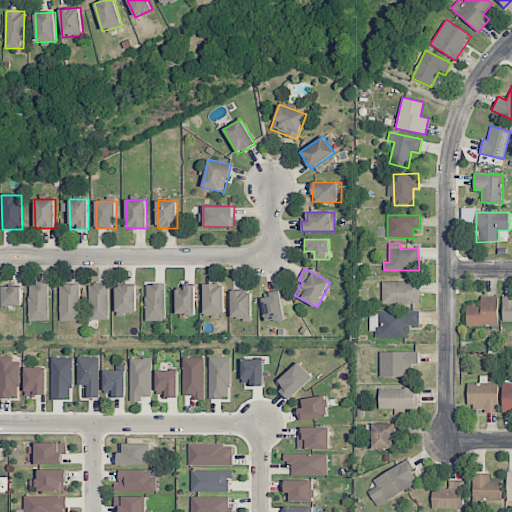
[(420,282),(382,281),(382,304),(420,304),(420,282)]
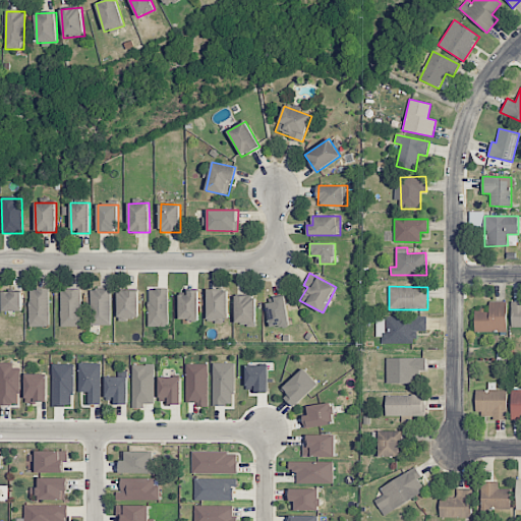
[(168,289),(150,288),(149,327),(168,327),(168,289)]
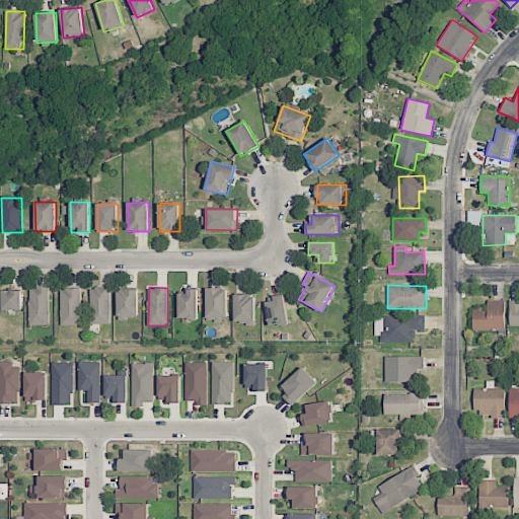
[(49,288),(29,288),(29,325),(49,325),(49,288)]
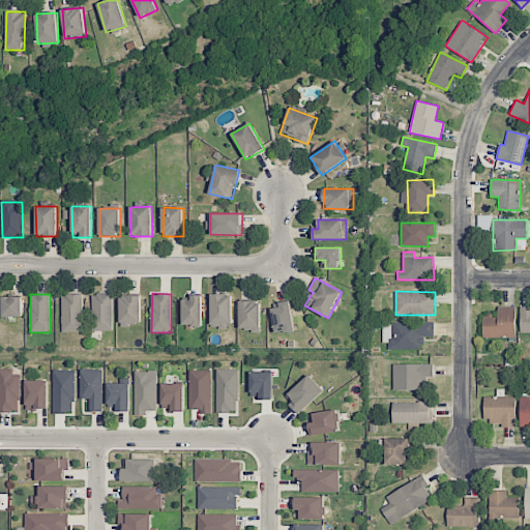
[(82,294),(61,295),(62,332),(83,332),(82,294)]
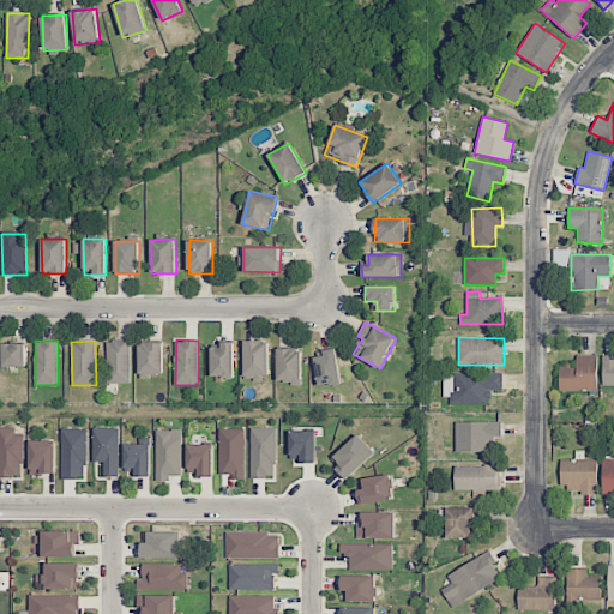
[(107,341),(107,383),(130,384),(131,341),(107,341)]
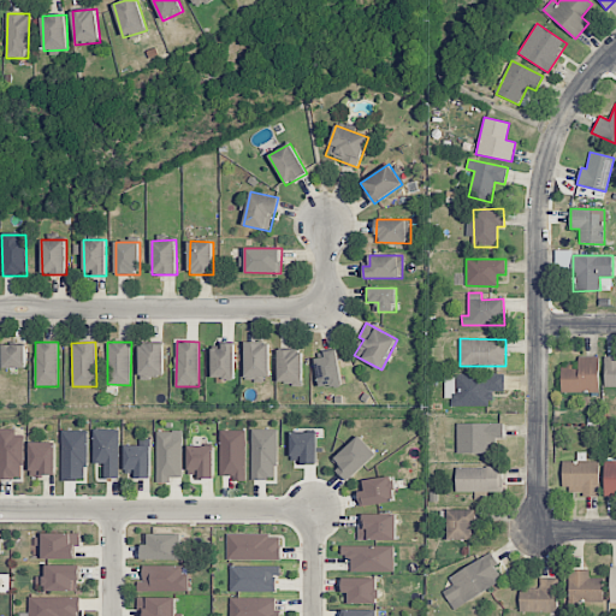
[(270,343),(246,343),(246,380),(270,380),(270,343)]
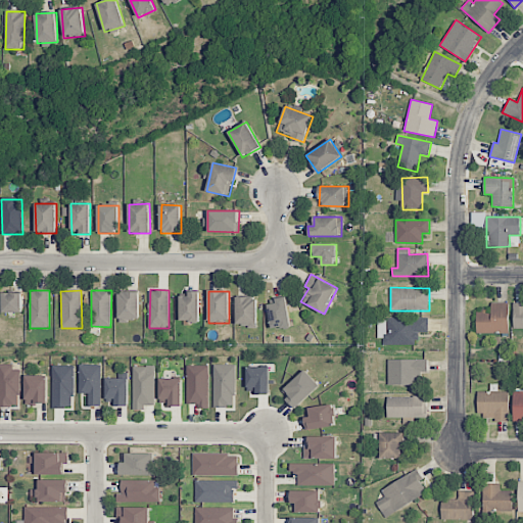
[(140,292),(119,292),(119,319),(139,320),(140,292)]
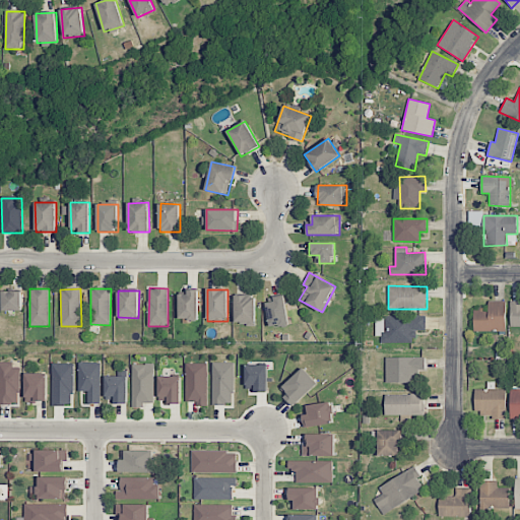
[(22,291),(3,291),(2,310),(22,311),(22,291)]
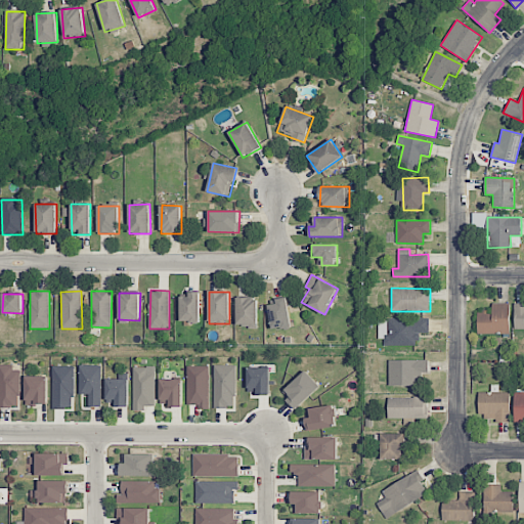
[(181,294),(180,322),(200,322),(200,294),(181,294)]
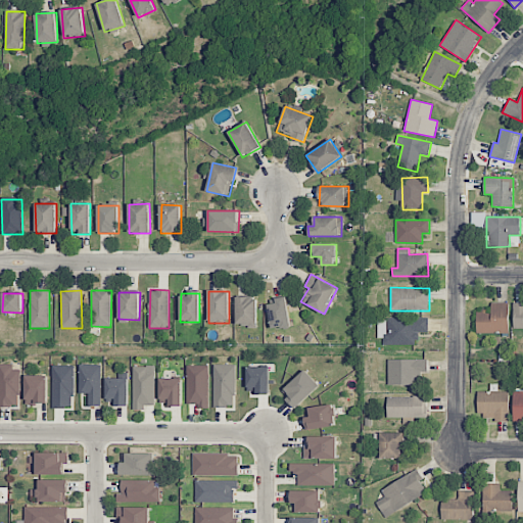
[(256,325),(257,297),(236,297),(235,325),(256,325)]
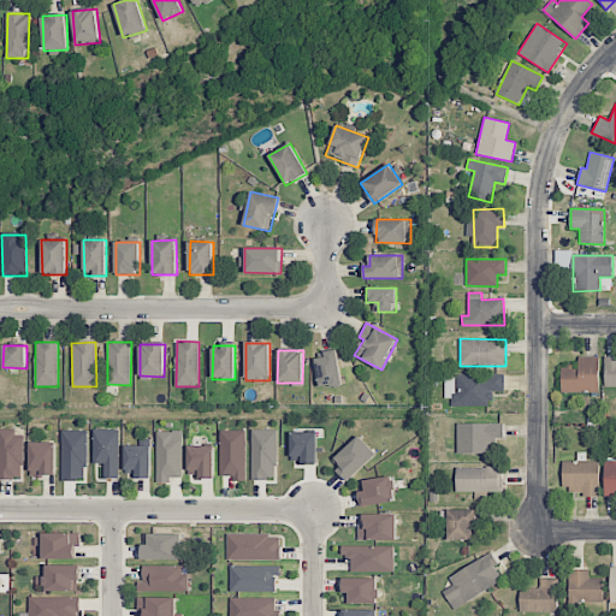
[(342,385),(337,350),(324,351),(325,357),(317,359),(319,388),(342,385)]
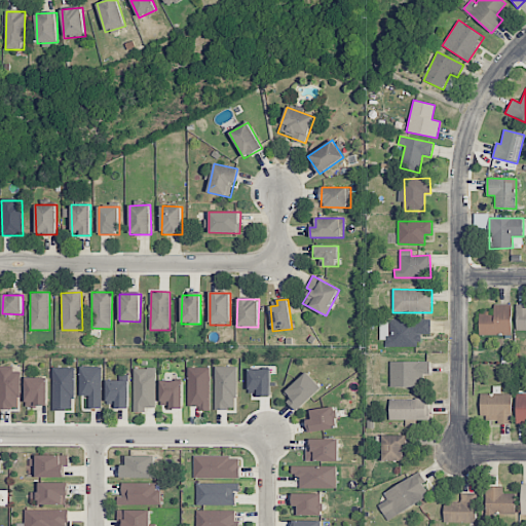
[(512,304),(494,304),(494,313),(479,313),(479,335),(512,335),(512,304)]
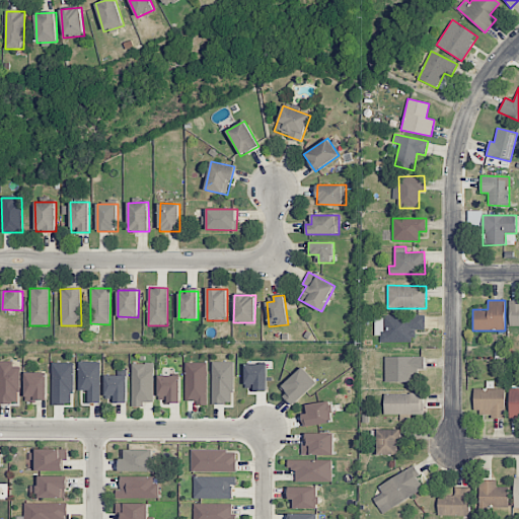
[(509,326),(518,325),(518,300),(509,301),(509,326)]
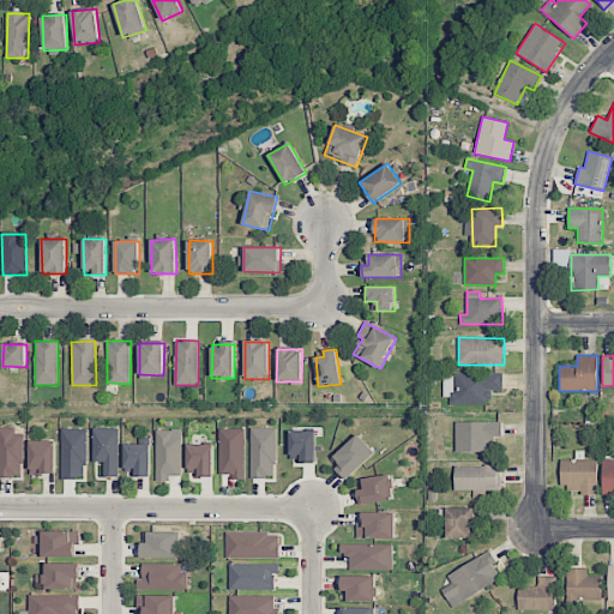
[(489,404),(491,390),(503,390),(503,373),(444,373),(443,403),(489,404)]
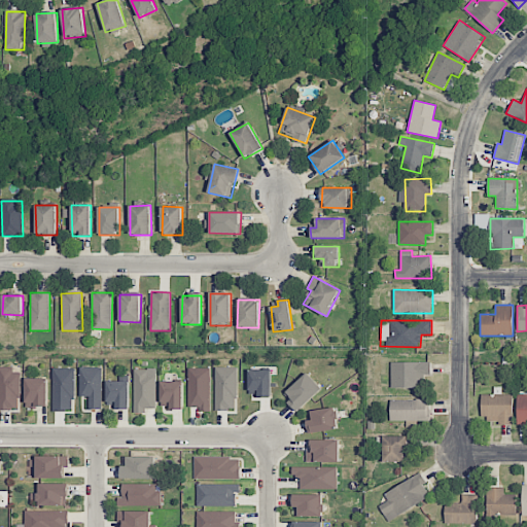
[(421,388),(421,376),(431,376),(431,362),(391,361),(391,387),(421,388)]
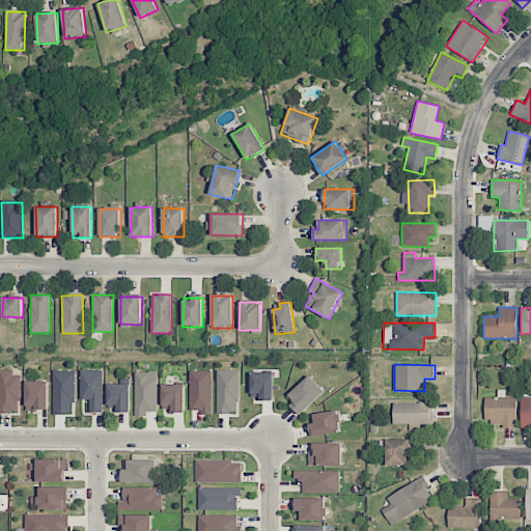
[(90,412),(104,412),(103,369),(80,370),(81,399),(89,399),(90,412)]
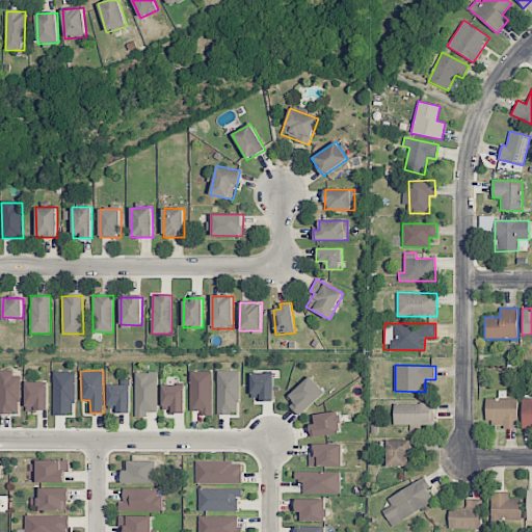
[(239,371),(217,370),(217,414),(239,414),(239,371)]
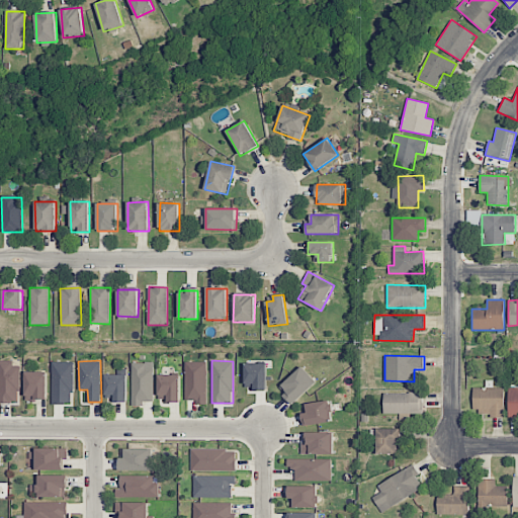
[(74,362),(53,361),(52,404),(73,404),(74,362)]
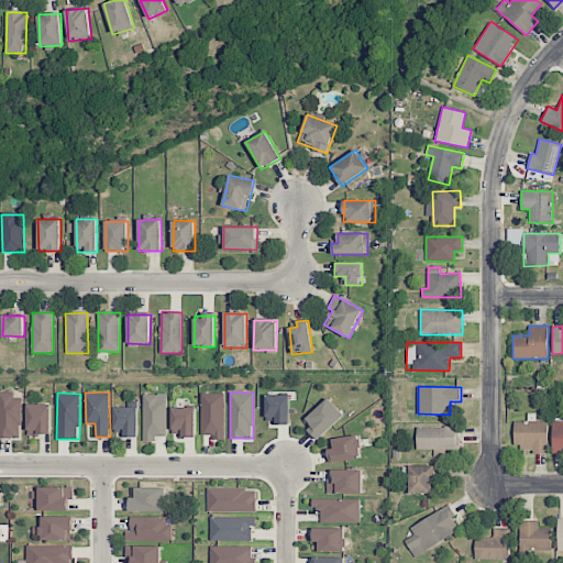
[(21,394),(0,394),(0,438),(21,438),(21,394)]
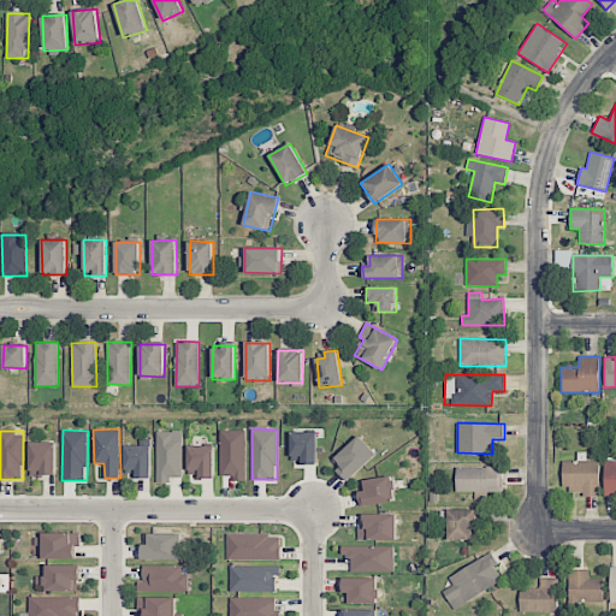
[(158,431),(157,483),(171,483),(171,478),(182,478),(183,431),(158,431)]
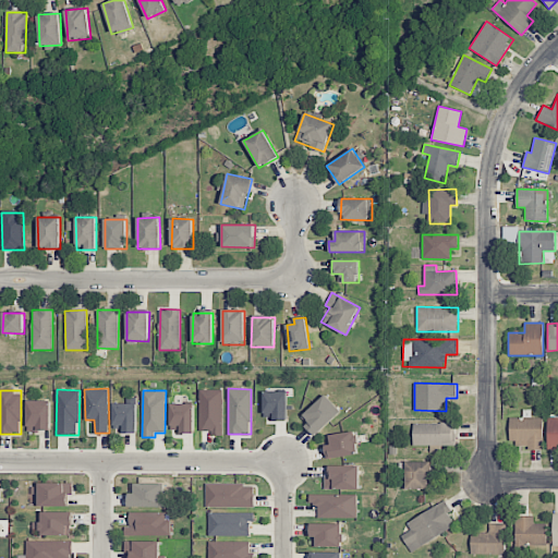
[(223,390),(201,390),(199,431),(210,432),(210,436),(222,436),(223,390)]
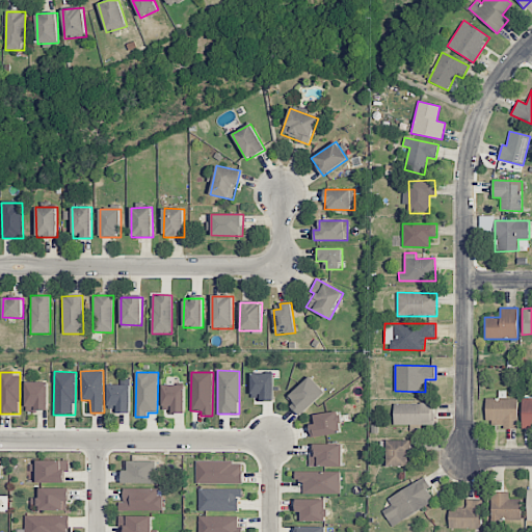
[(274,373),(251,373),(251,400),(273,400),(274,373)]
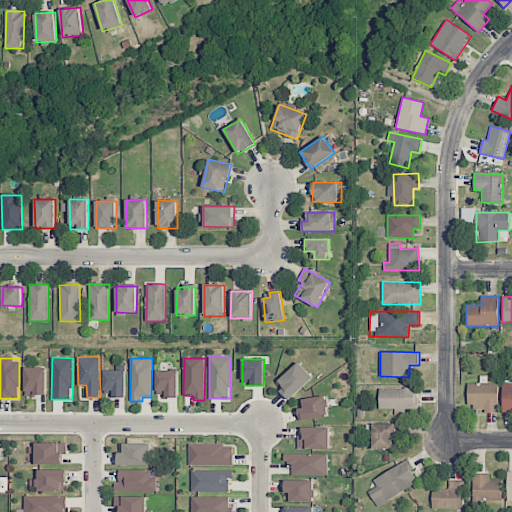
[(282,388),(280,390),(289,400),(313,377),(298,362),(277,382),(282,388)]
